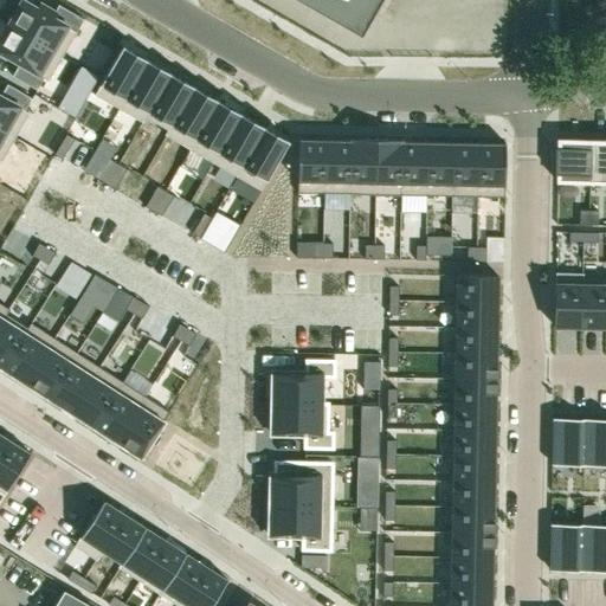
[(23,0),(8,25),(63,56),(84,19),(58,5),(55,12),(40,4),(38,8),(23,0)]
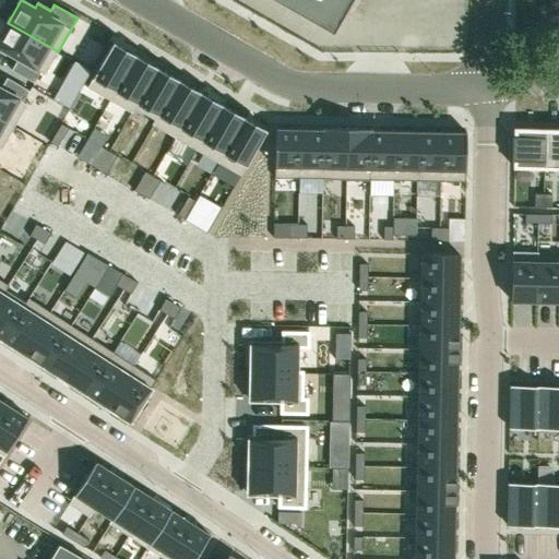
[(275,0),(333,33),(352,0),(275,0)]
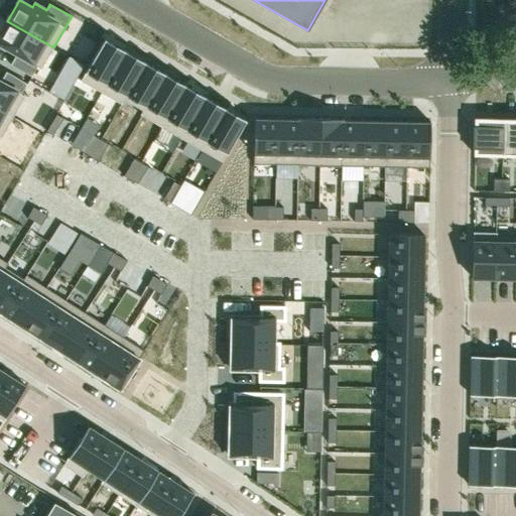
[(7,21),(0,33),(0,44),(16,54),(10,65),(31,77),(37,66),(41,69),(53,47),(7,21)]
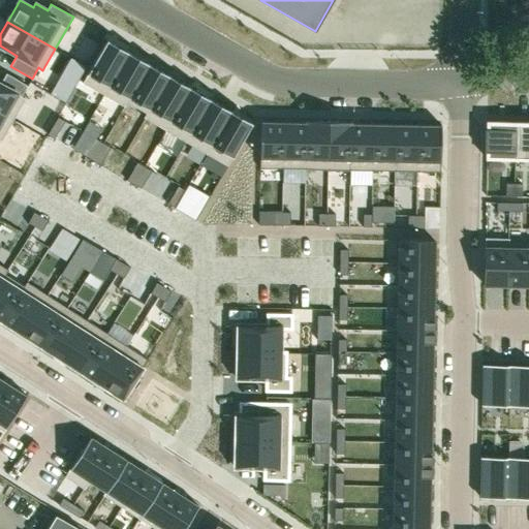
[(107,40),(83,83),(103,95),(128,52),(107,40)]
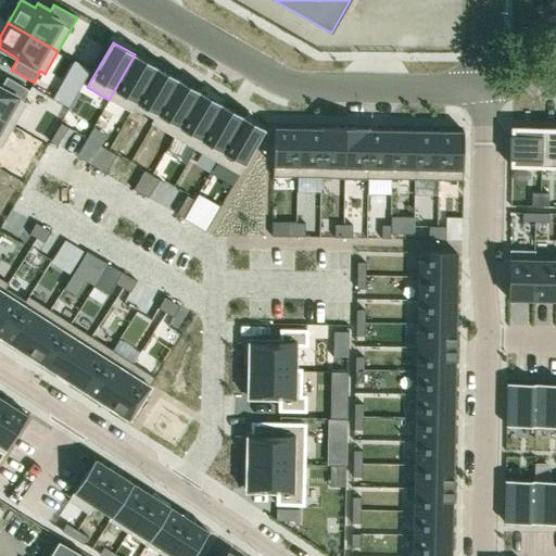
[(135,54),(109,100),(130,112),(156,67),(135,54)]
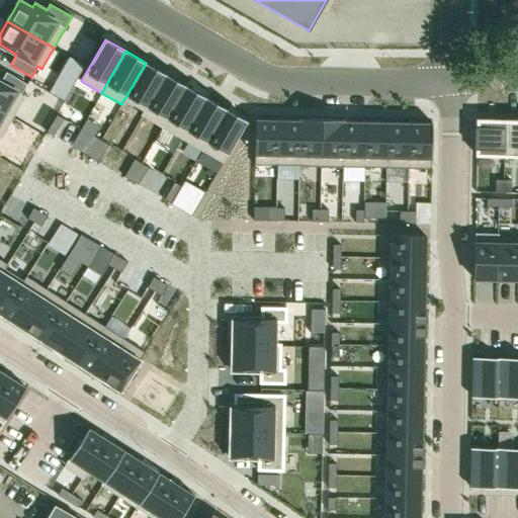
[(146,63),(121,104),(122,105),(125,101),(143,111),(141,115),(142,116),(166,74),(146,63)]
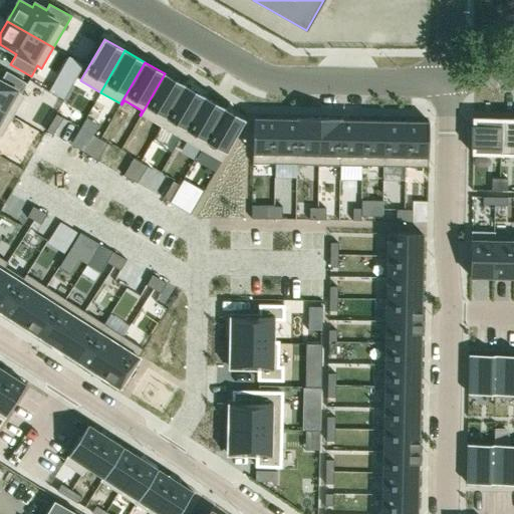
[(0,81),(0,108),(13,117),(25,96),(21,93),(27,83),(6,71),(0,81)]
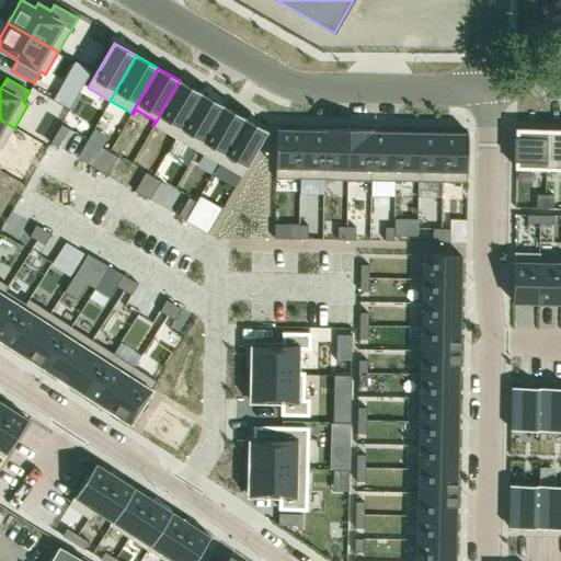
[(180,80),(153,126),(175,138),(202,93),(180,80)]
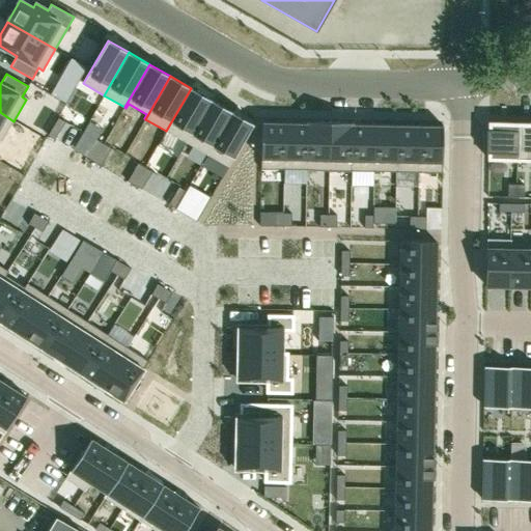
[(191,88),(166,131),(187,143),(211,100),(191,88)]
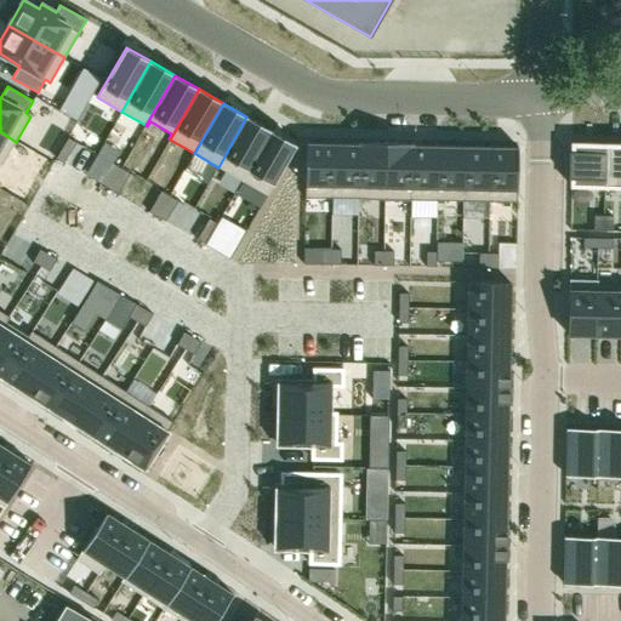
[(246,117),(218,167),(241,181),(271,130),(246,117)]
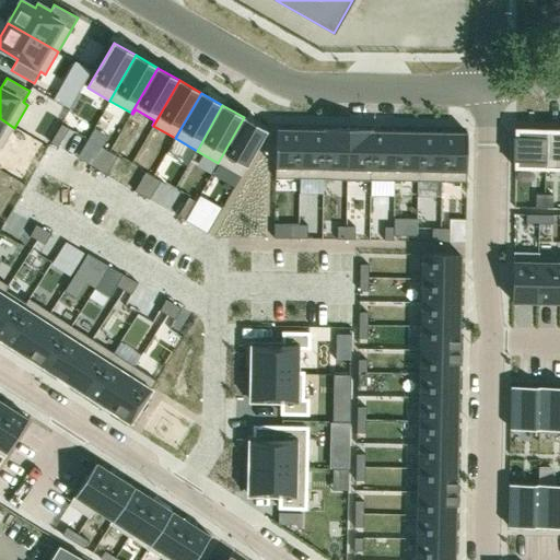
[(244,117),(218,163),(241,176),(267,130),(244,117)]
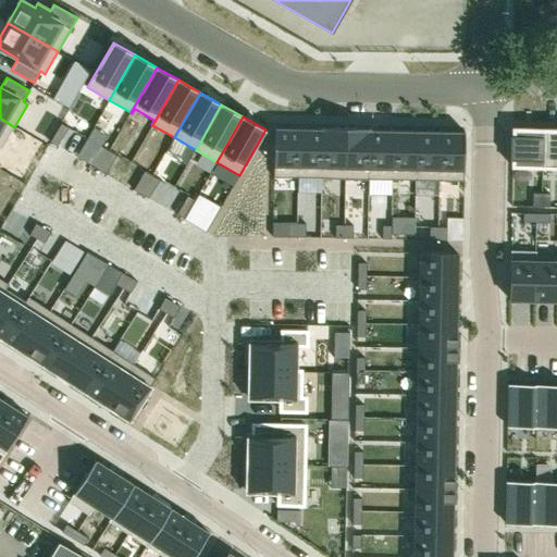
[(0,118),(0,148),(1,149),(14,127),(0,118)]
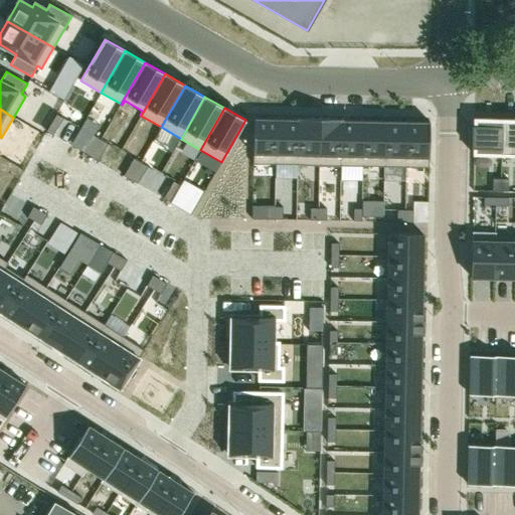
[(55,115),(46,130),(53,134),(62,119),(55,115)]
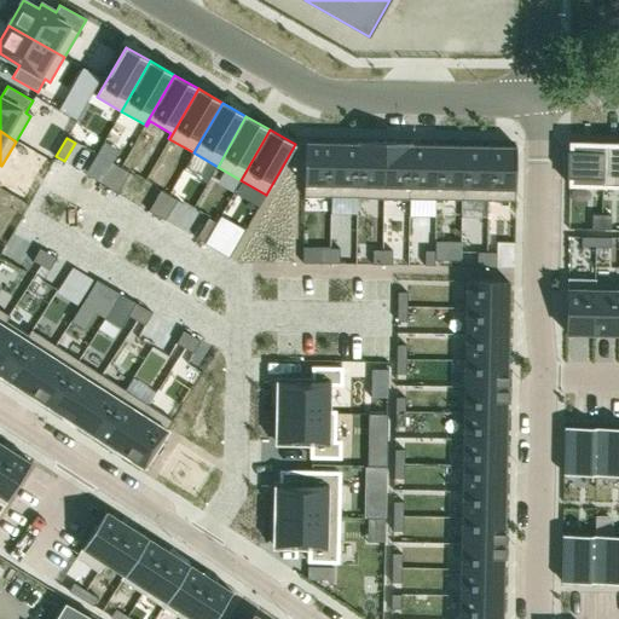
[(358,198),(358,142),(357,142),(357,143),(333,143),(331,197),(358,198)]
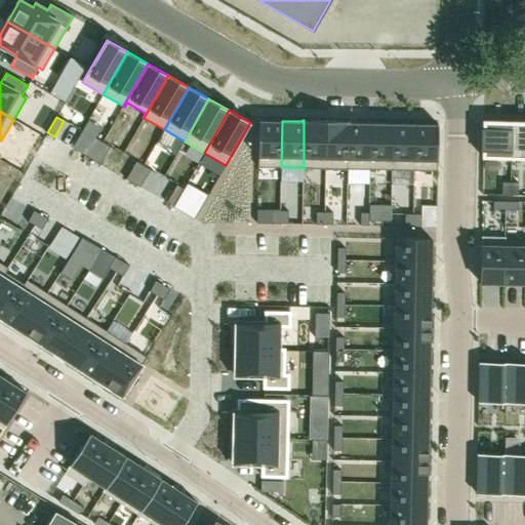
[(326,120),(304,120),(304,168),(325,168),(326,120)]
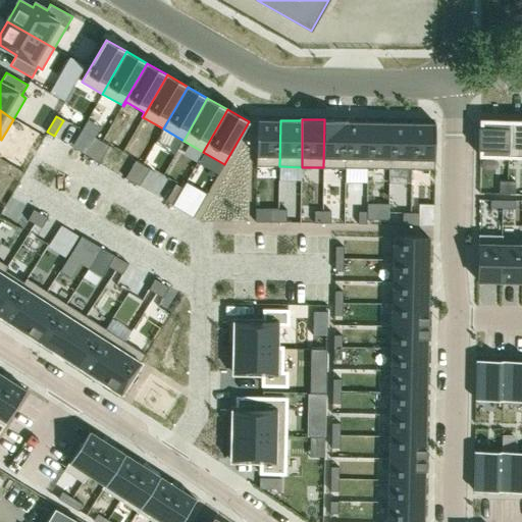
[(324,119),(323,167),(346,168),(347,120),(324,119)]
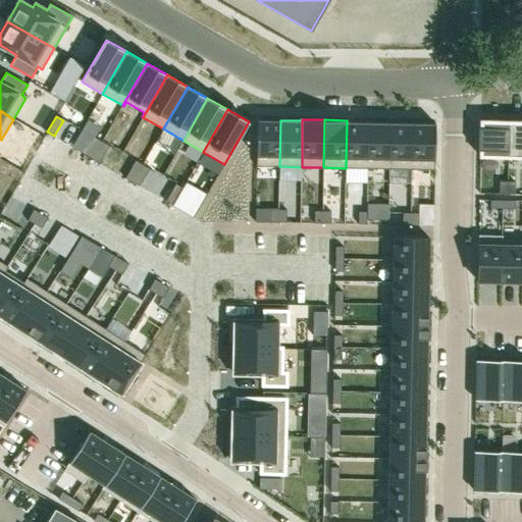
[(256,166),(279,166),(280,120),(257,120),(256,166)]
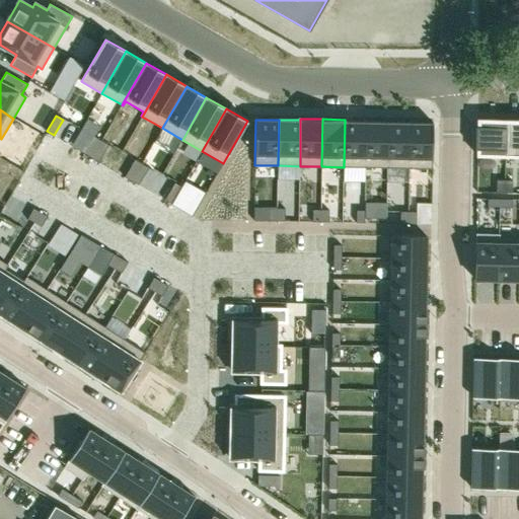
[(365,167),(366,122),(346,121),(346,120),(345,120),(344,167),(365,167)]
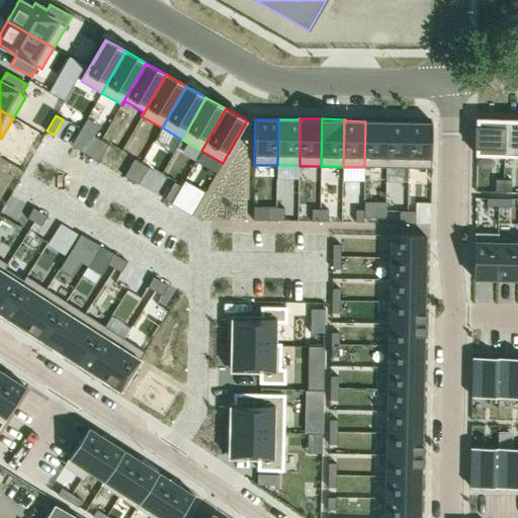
[(477,119),(476,155),(504,156),(504,120),(477,119)]
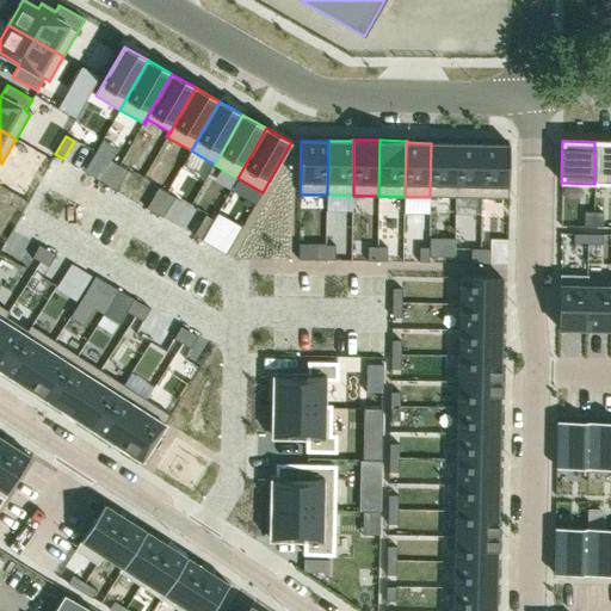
[(610,141),(594,142),(594,184),(610,184),(610,141)]
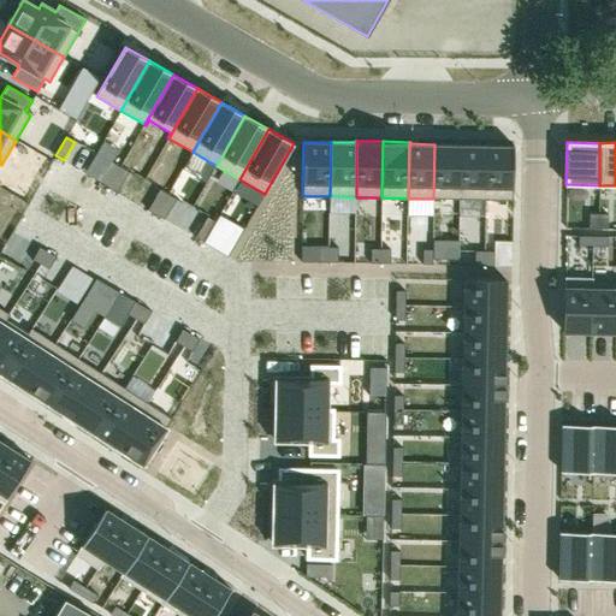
[(434,144),(433,199),(460,200),(461,144),(434,144)]
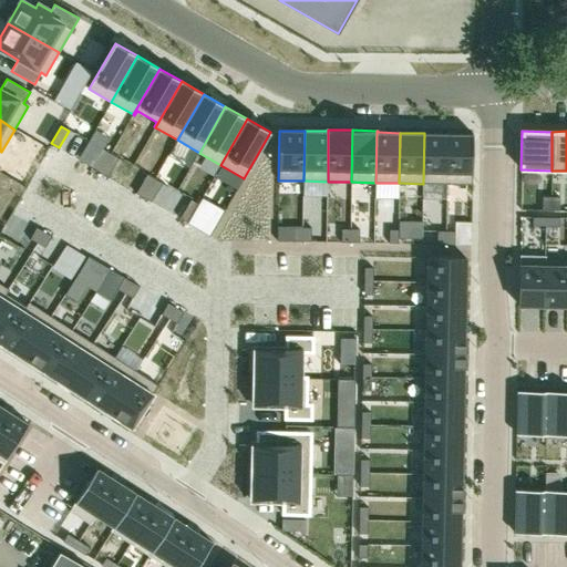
[(424,133),(423,184),(446,184),(447,134),(424,133)]
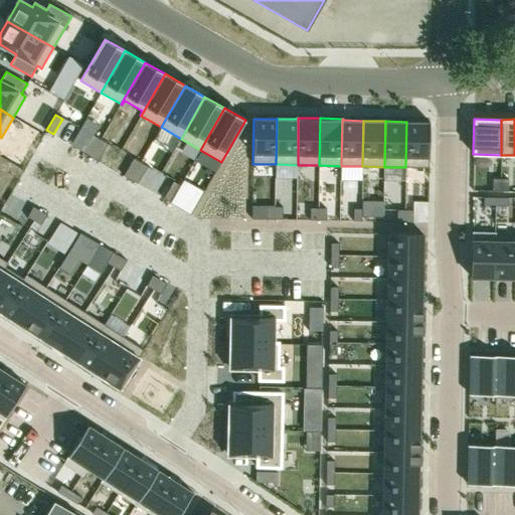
[(430,122),(406,122),(405,167),(428,168),(430,122)]
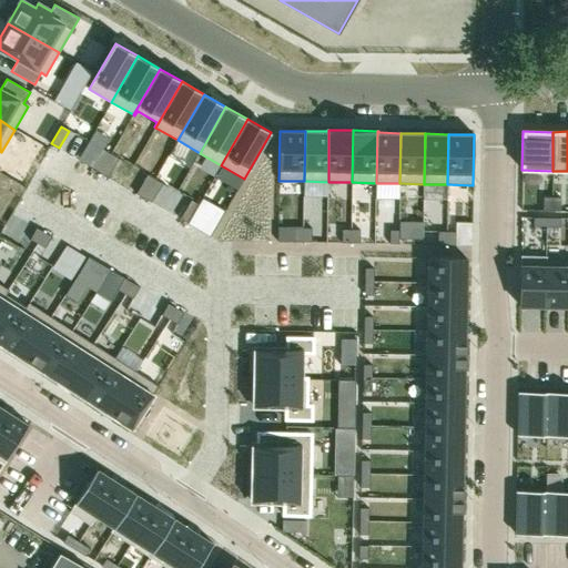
[(103,150),(93,168),(101,172),(111,154),(103,150)]
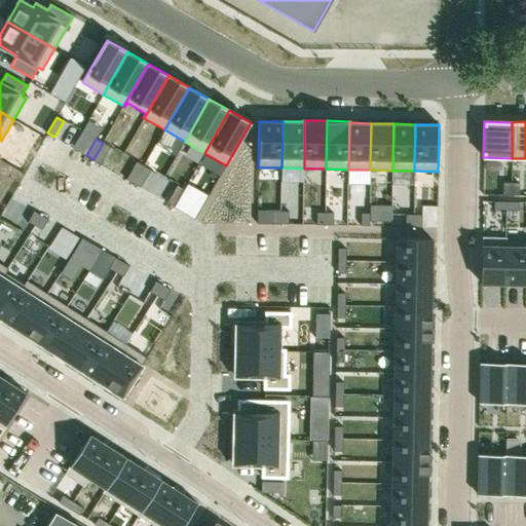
[(103,143),(94,159),(101,163),(110,147),(103,143)]
